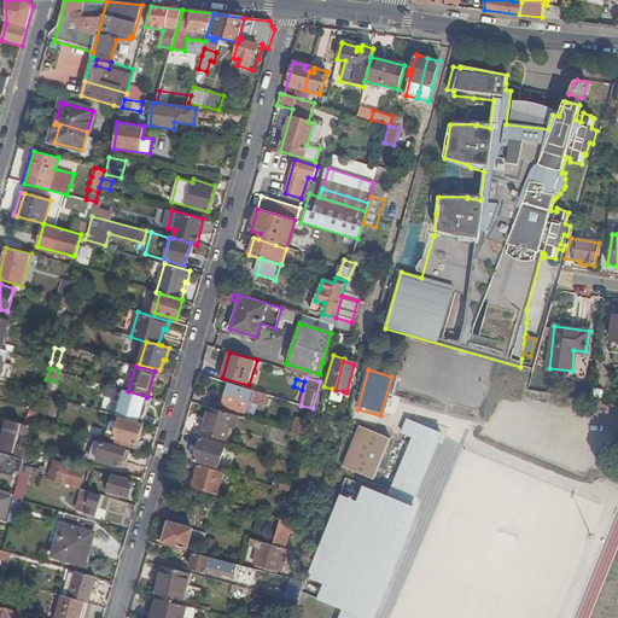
[(266,408),(269,396),(254,391),(252,392),(228,385),(221,406),(245,413),(249,402),(266,408)]
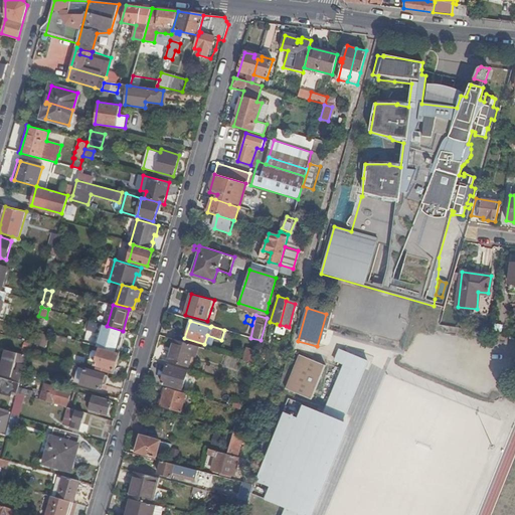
[(277,324),(274,332),(284,335),(286,326),(280,325),(277,324)]
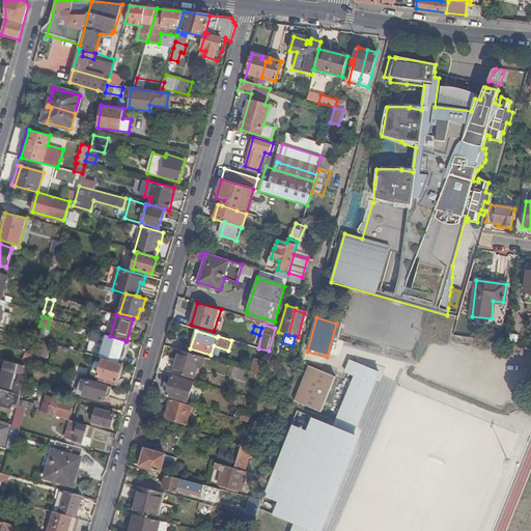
[(101,357),(123,364),(130,342),(127,341),(110,336),(105,335),(99,357),(101,357)]
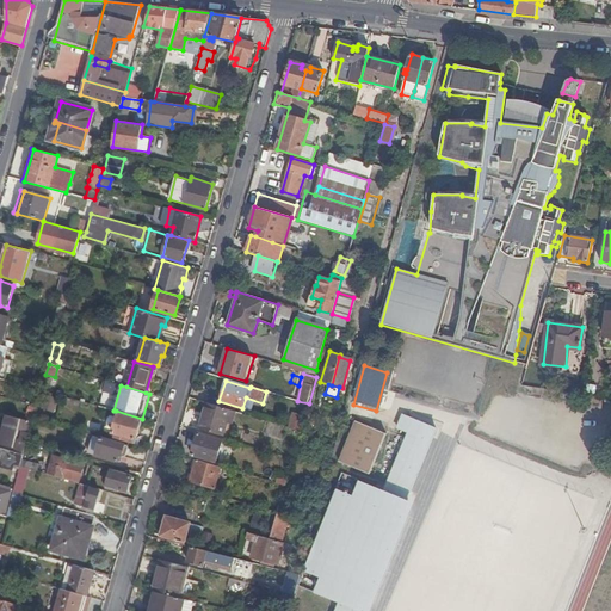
[(229,424),(234,412),(207,403),(199,429),(222,436),(226,423),(229,424)]
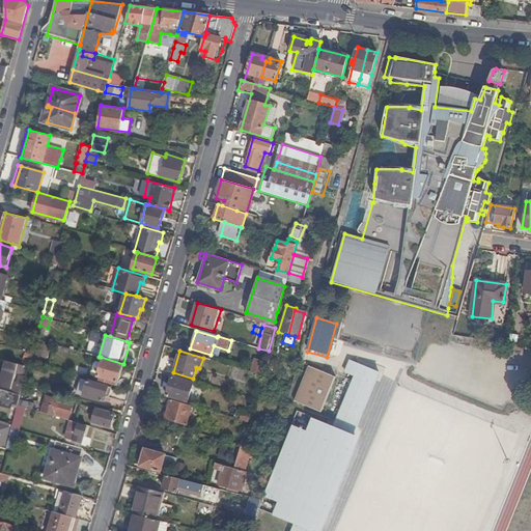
[(118,382),(123,364),(101,357),(100,360),(102,361),(96,380),(117,386),(118,382)]
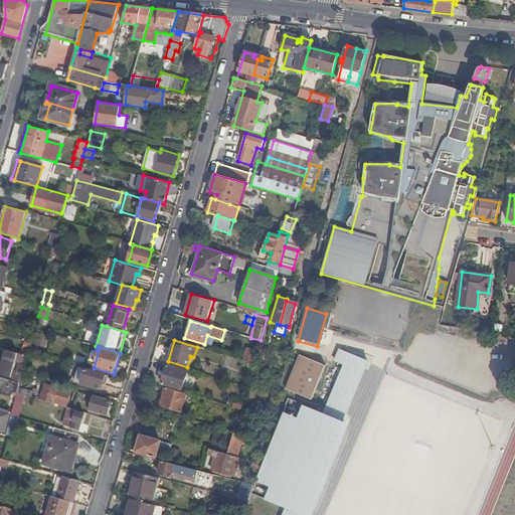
[(27,355),(6,350),(0,369),(0,373),(11,377),(16,361),(25,363),(26,358),(27,355)]
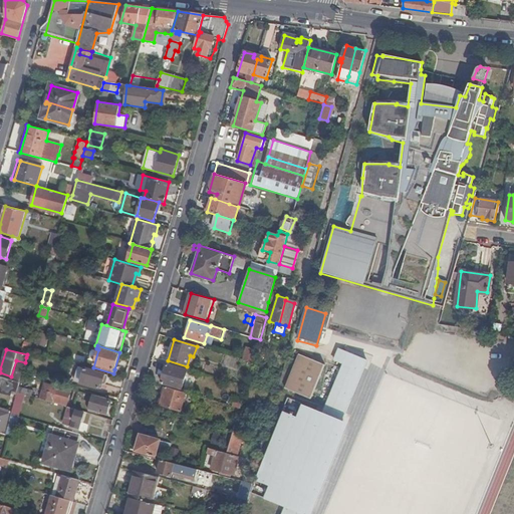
[(365,362),(339,351),(335,361),(344,365),(342,368),(334,365),(331,374),(338,377),(322,417),(303,409),(297,422),(283,416),(257,481),(271,486),(265,499),(279,506),(278,507),(267,503),(263,513),(279,513),(283,507),(285,508),(282,513),(305,513),(342,425),(340,424),(365,362)]
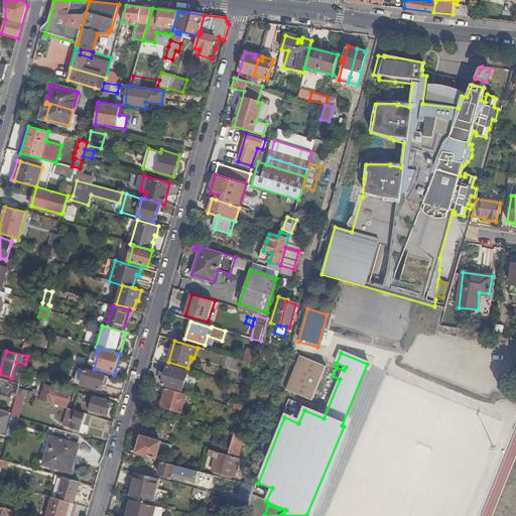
[(312,401),(326,367),(299,357),(286,391),(312,401)]
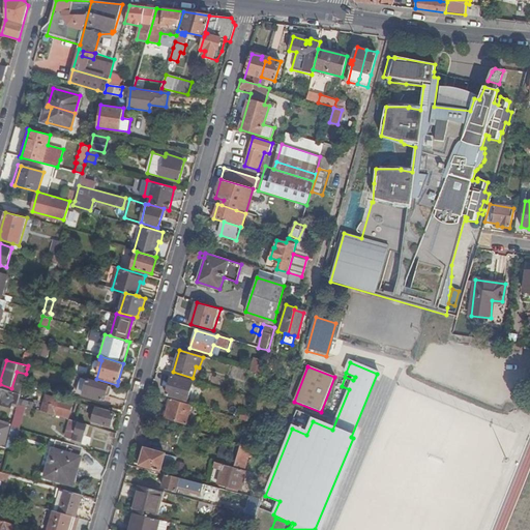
[(17,385),(22,387),(24,382),(25,378),(19,377),(17,385)]
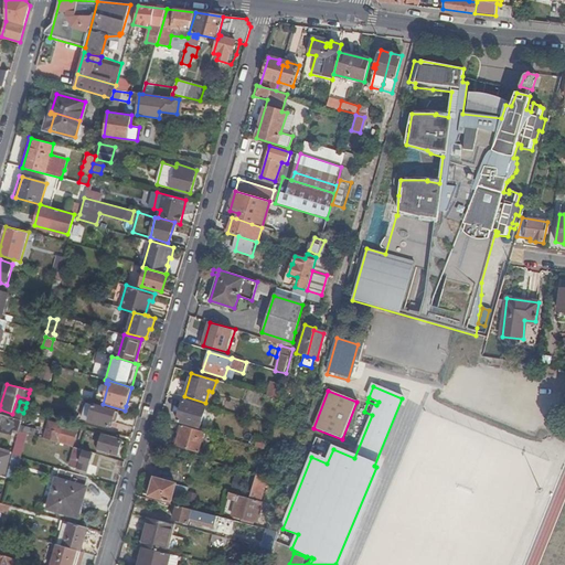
[(204,407),(182,402),(177,422),(199,428),(204,407)]
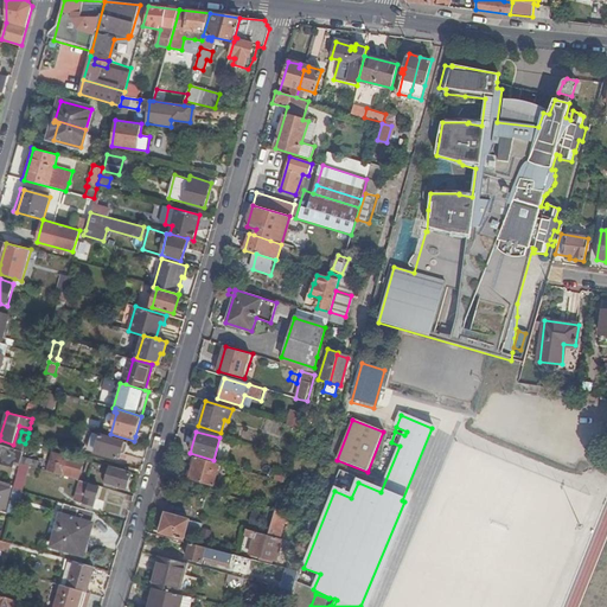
[(97,447),(101,435),(91,433),(87,449),(96,452),(97,447)]
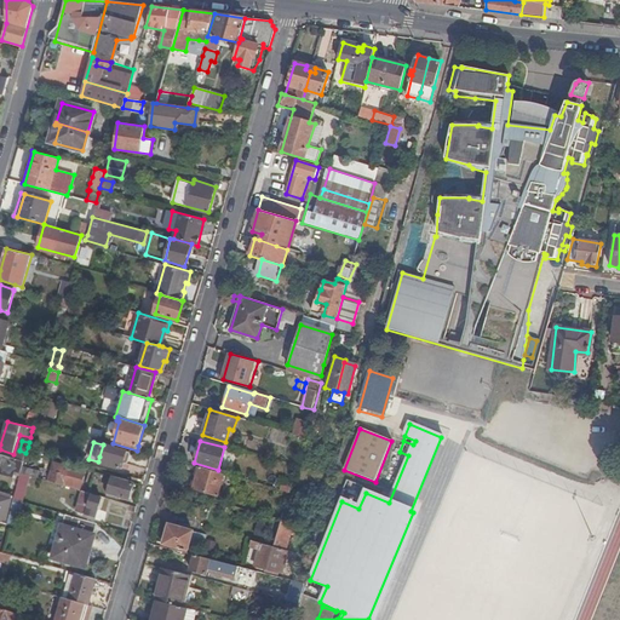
[(127,452),(103,445),(99,457),(104,458),(103,463),(120,469),(121,464),(124,464),(127,452)]
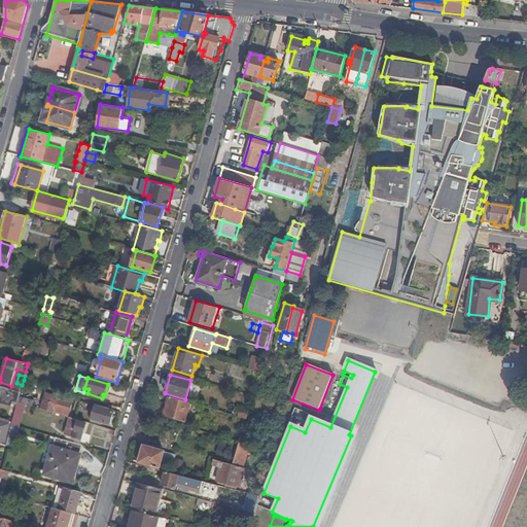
[(21,391),(0,385),(0,390),(3,391),(0,401),(12,405),(14,398),(18,399),(19,396),(21,391)]
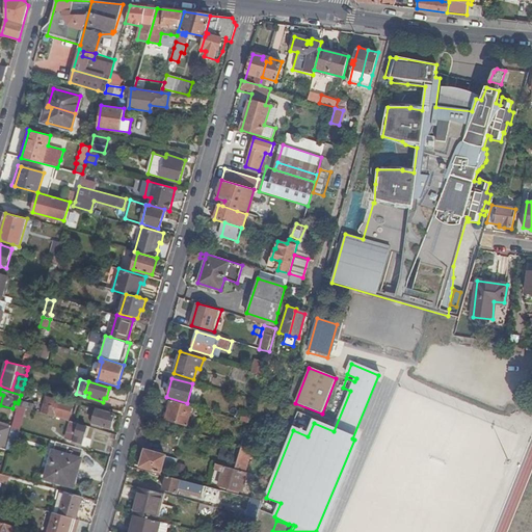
[(45,404),(42,414),(54,417),(54,416),(69,419),(73,404),(47,397),(45,404)]
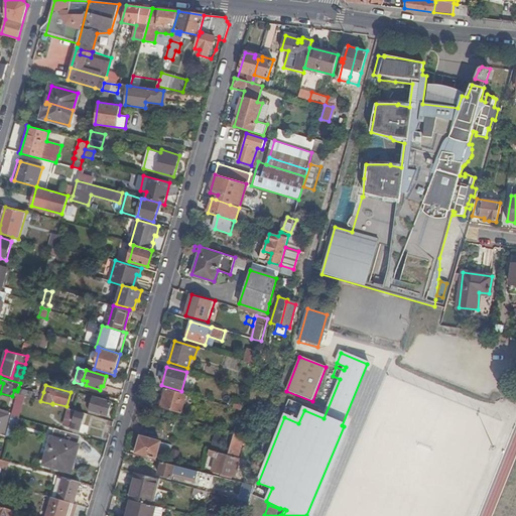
[(17,391),(16,394),(29,398),(31,398),(32,392),(18,388),(17,391)]
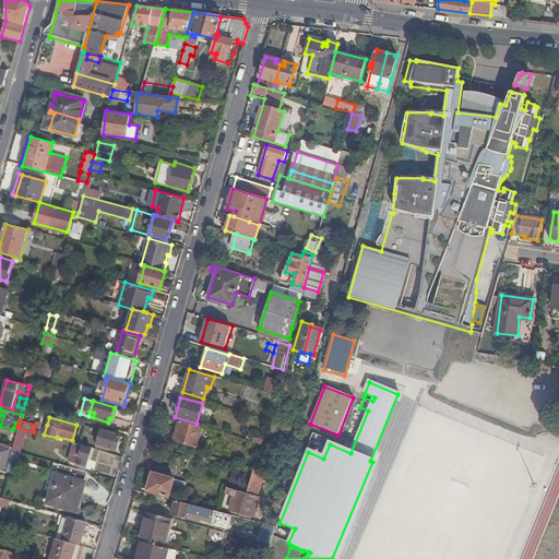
[(197,448),(202,427),(179,421),(174,441),(197,448)]
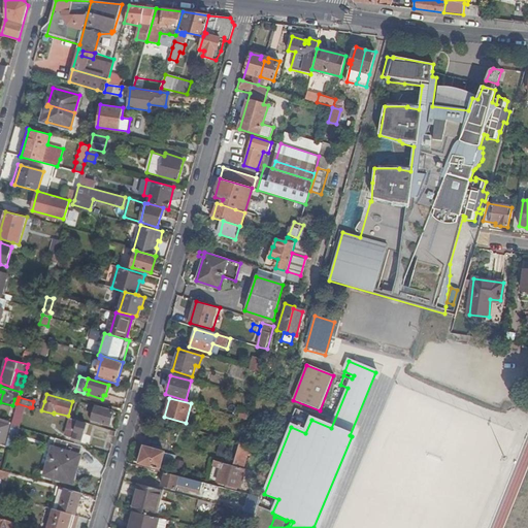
[(41,410),(44,401),(35,399),(34,402),(33,401),(32,407),(41,410)]
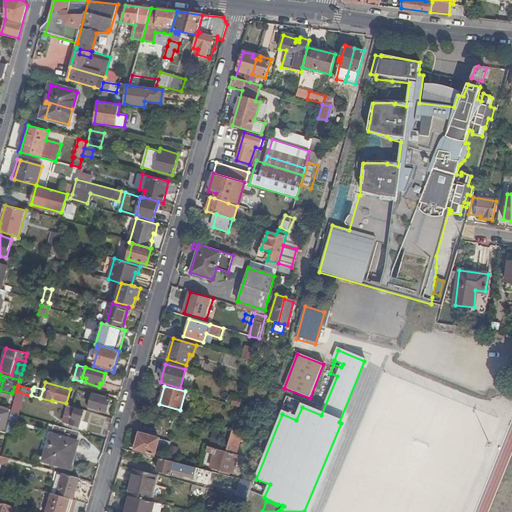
[(29,395),(16,391),(12,407),(11,412),(18,415),(22,402),(27,403),(29,395)]
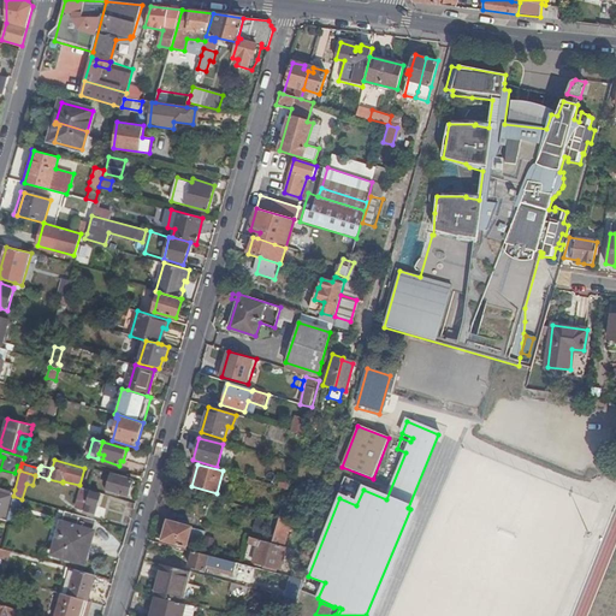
[(128,496),(132,480),(111,473),(106,490),(112,491),(119,493),(118,495),(123,497),(124,495),(128,496)]
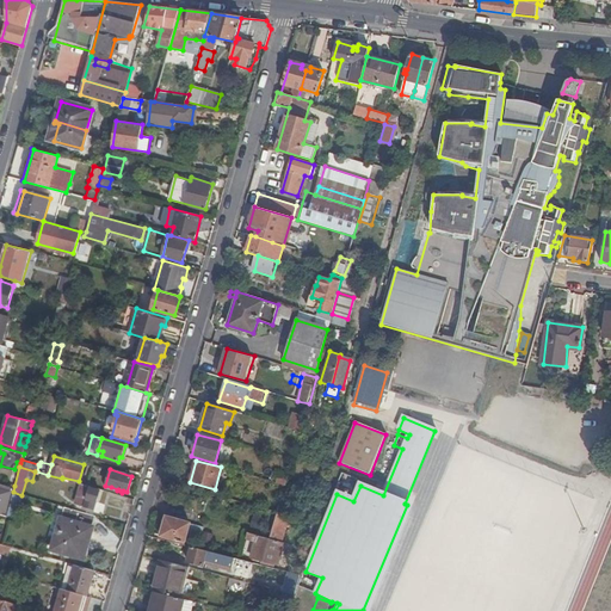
[(99,491),(80,486),(75,504),(85,506),(85,507),(94,510),(99,491)]
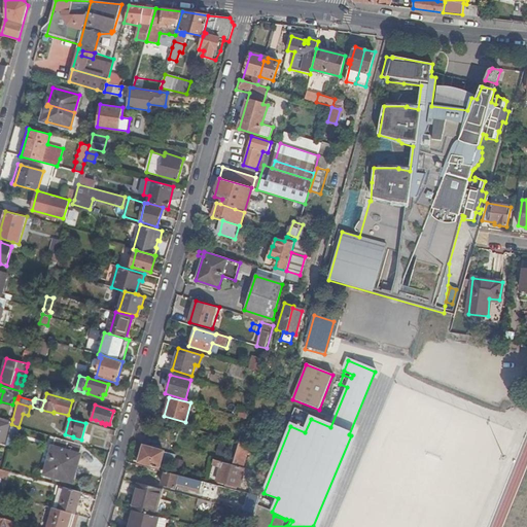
[(10,422),(7,420),(6,423),(0,421),(0,441),(4,443),(10,422)]
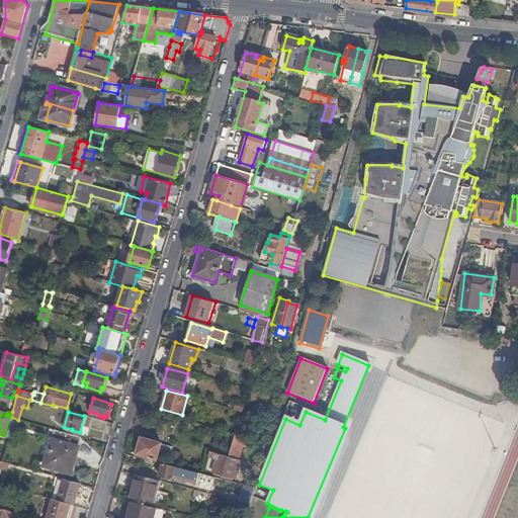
[(18,420),(11,417),(8,427),(15,429),(18,420)]
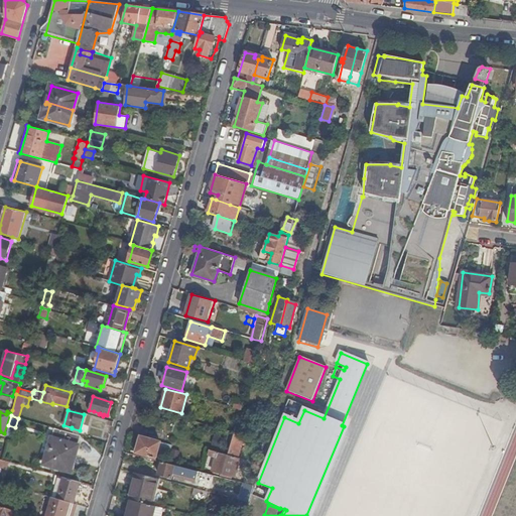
[(75,456),(81,435),(54,428),(44,464),(68,470),(72,455),(75,456)]
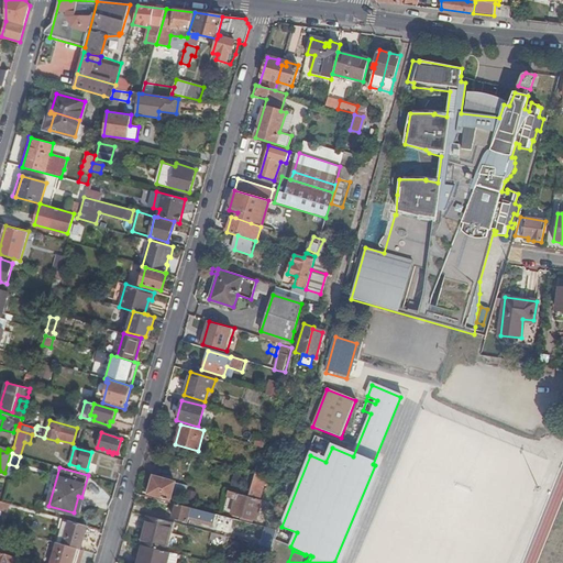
[(255,520),(267,475),(255,472),(249,497),(228,492),(227,498),(234,500),(231,514),(236,515),(236,517),(242,519),(243,517),(255,520)]
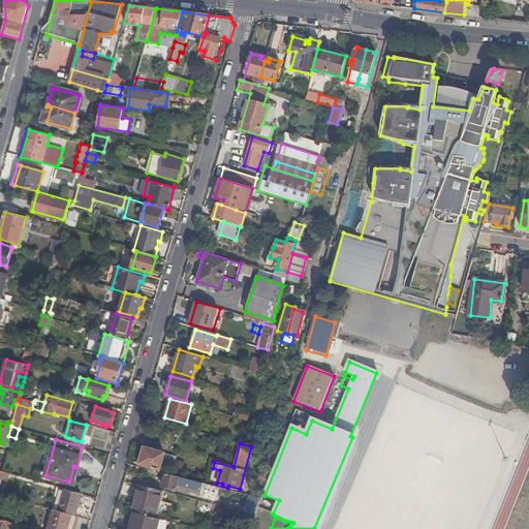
[(139,465),(159,470),(164,454),(144,448),(139,465)]
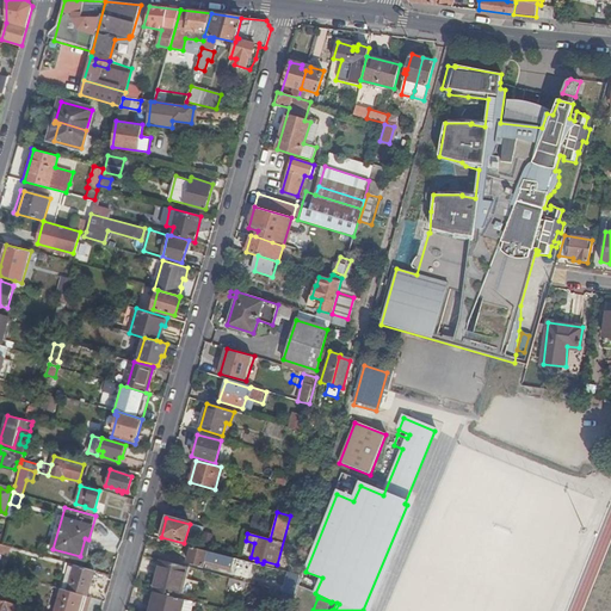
[(10,547),(0,543),(0,554),(0,555),(7,556),(10,547)]
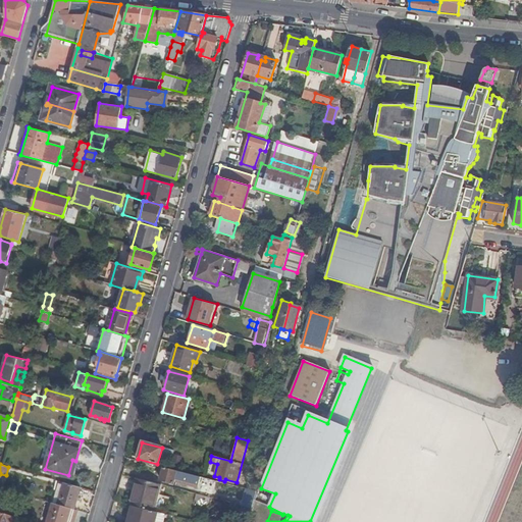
[(214,489),(216,481),(205,478),(163,468),(160,480),(173,483),(174,482),(197,487),(199,480),(203,481),(202,486),(214,489)]
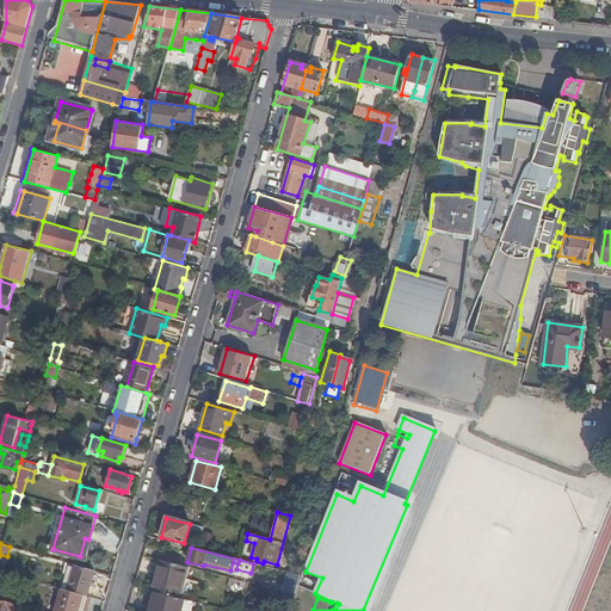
[(179,598),(186,567),(160,561),(153,592),(155,592),(179,598)]
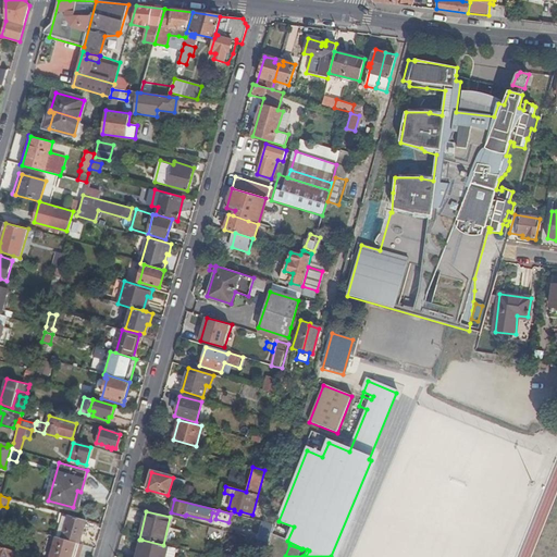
[(61,539),(79,544),(86,520),(67,516),(61,539)]
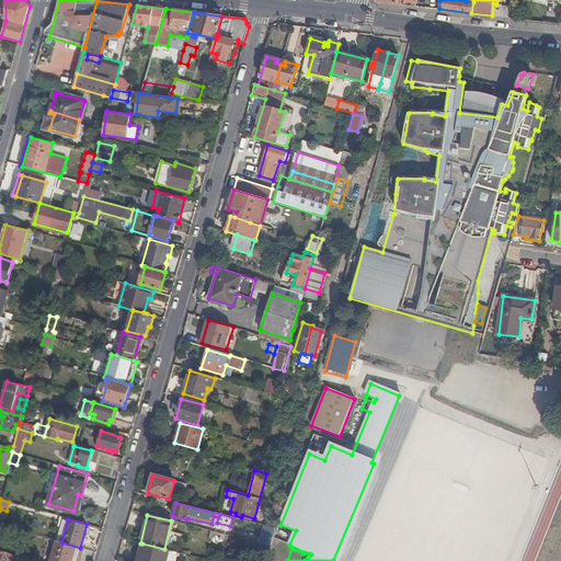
[(42,560),(50,560),(57,541),(48,539),(42,560)]
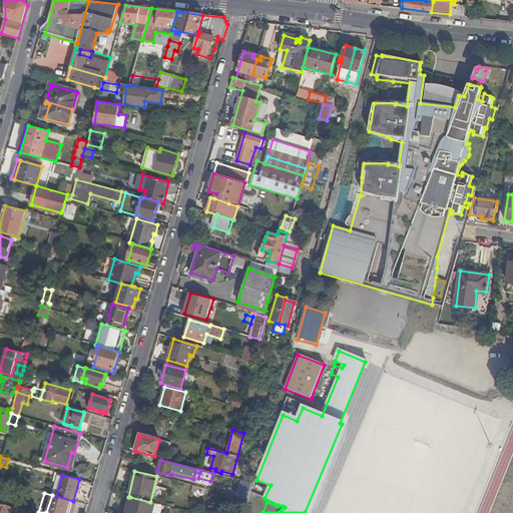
[(69,512),(70,510),(73,501),(56,496),(52,495),(46,512),(69,512)]
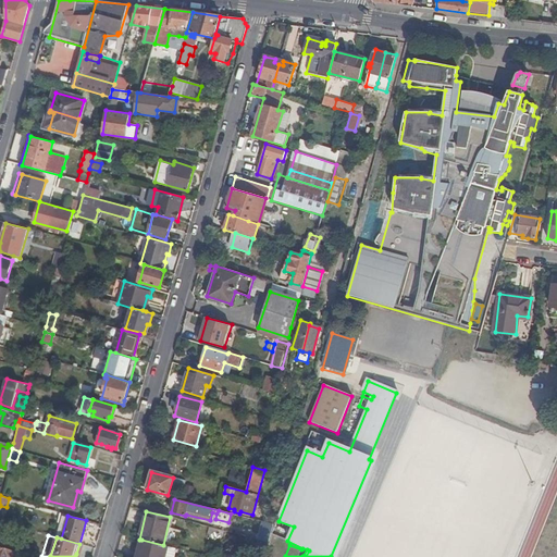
[(165,556),(168,546),(163,545),(141,540),(137,556),(165,556)]
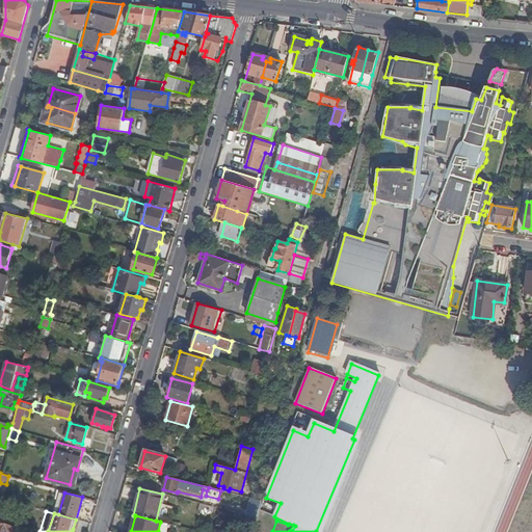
[(0,531),(16,531),(17,527),(0,522),(0,531)]
